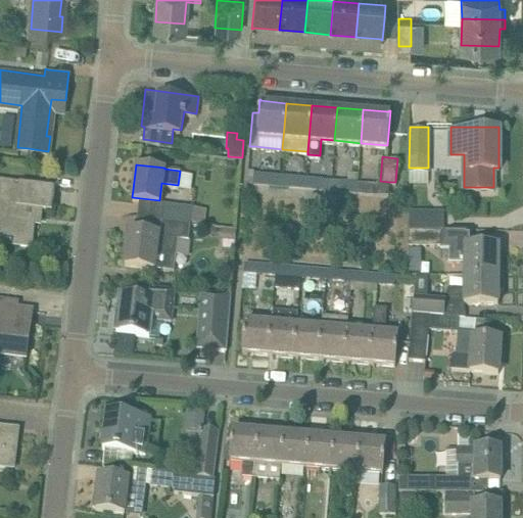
[(279,184),(280,172),(247,169),(246,181),(279,184)]
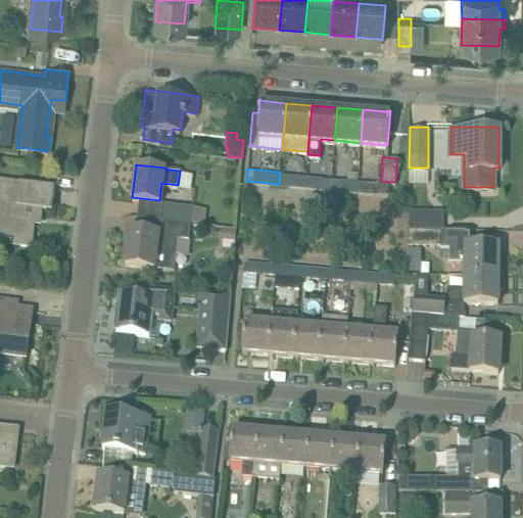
[(280,172),(279,184),(304,186),(305,174),(280,172)]
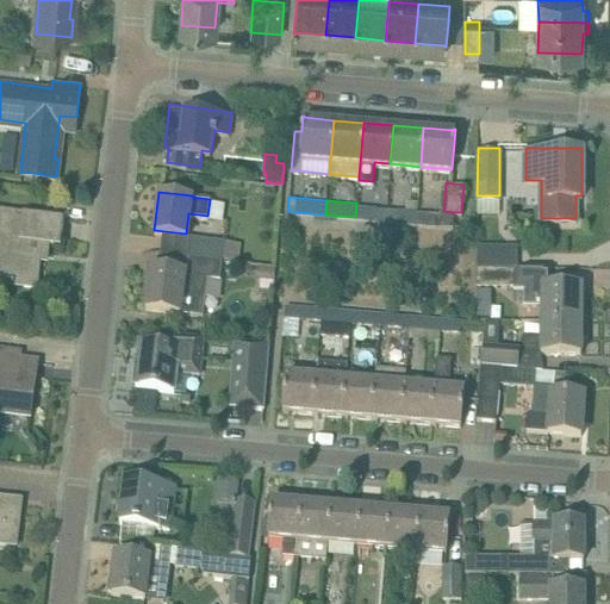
[(356,203),(355,217),(385,219),(386,205),(356,203)]
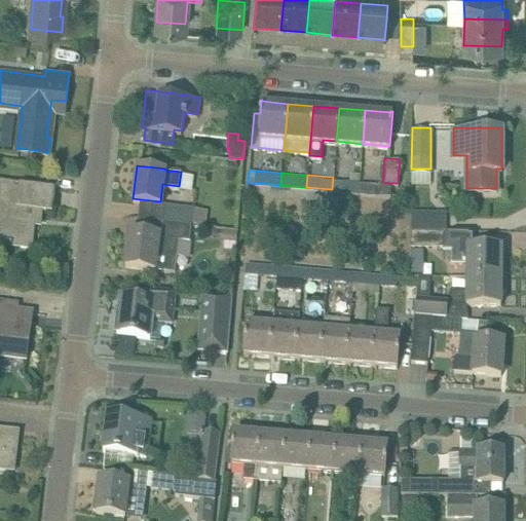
[(342,191),(379,193),(380,181),(343,179),(342,191)]
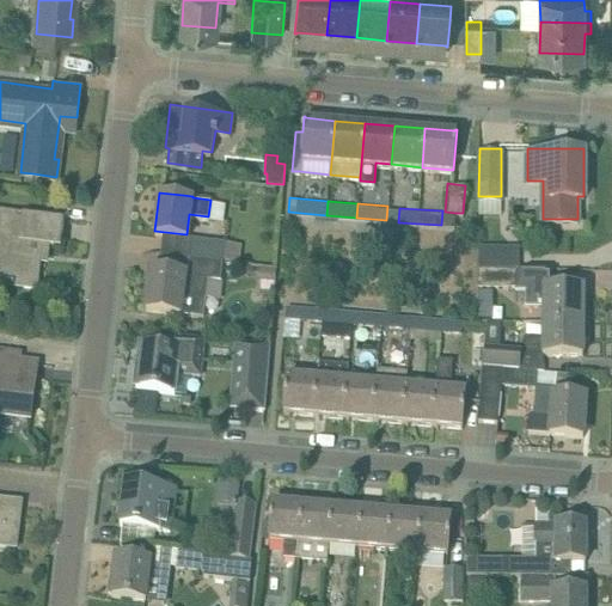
[(65,215),(41,213),(22,210),(20,212),(0,209),(0,280),(6,281),(14,282),(14,281),(35,283),(41,242),(61,244),(65,215)]
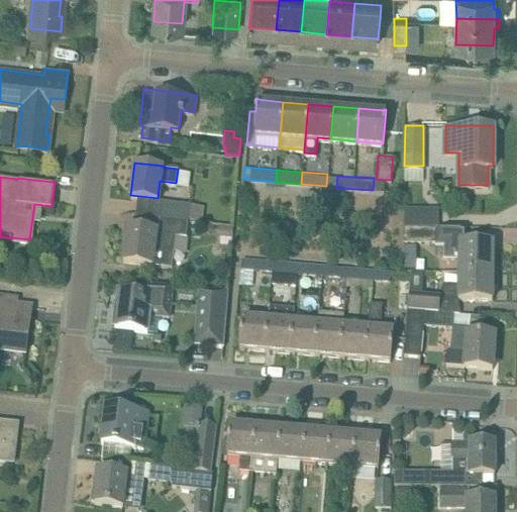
[(376,179),(374,178),(373,190),(384,191),(385,180),(376,179)]
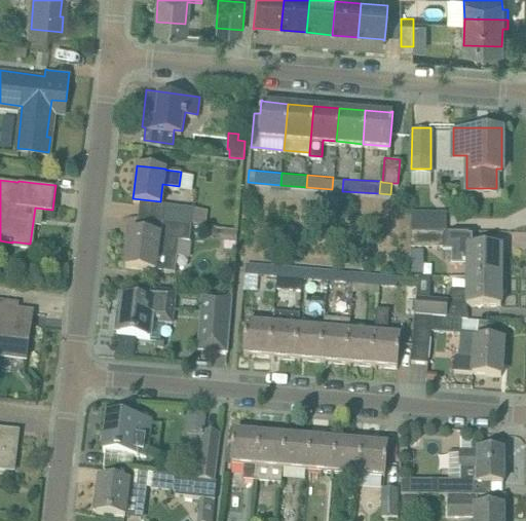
[(208,207),(193,206),(164,201),(162,219),(191,222),(191,220),(205,222),(208,207)]
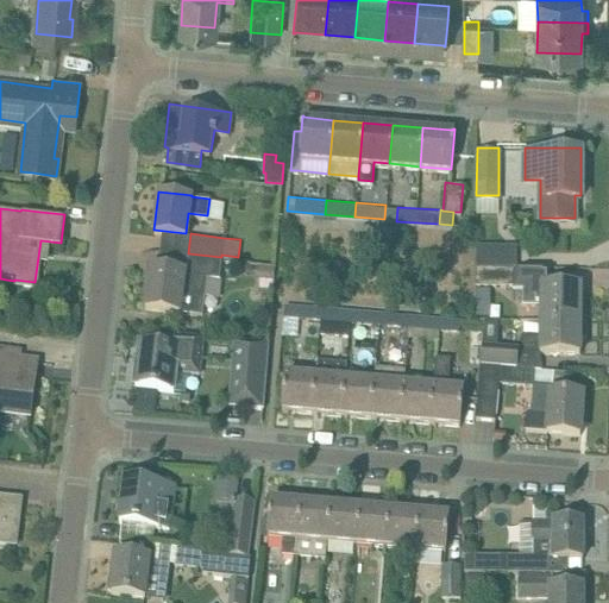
[(150,267),(145,306),(168,308),(180,309),(202,313),(205,294),(205,293),(207,275),(219,276),(221,257),(188,253),(187,270),(150,267)]
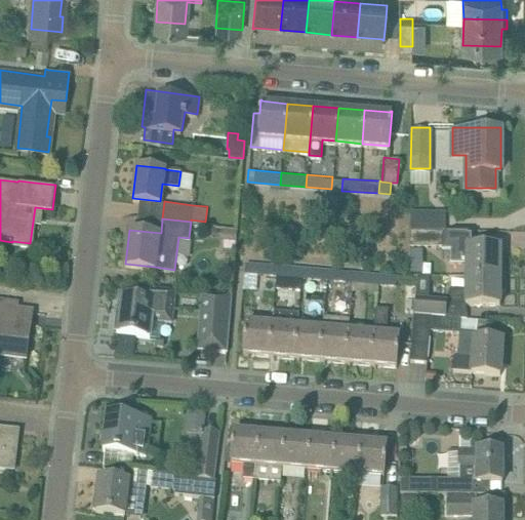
[(236,237),(237,227),(220,225),(219,236),(236,237)]
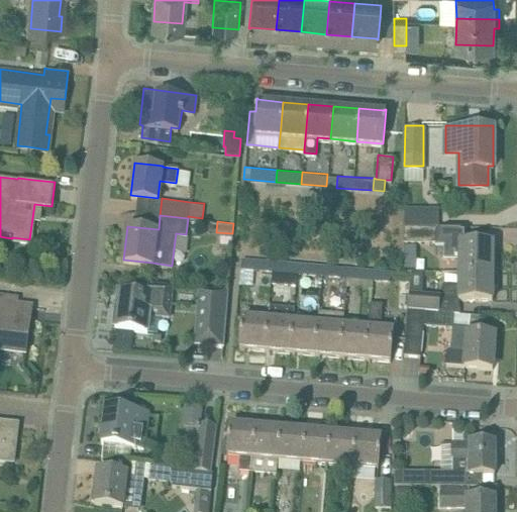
[(434,240),(434,241),(443,242),(443,256),(459,256),(459,269),(492,269),(492,240),(467,239),(467,224),(437,223),(437,224),(437,240),(434,240)]
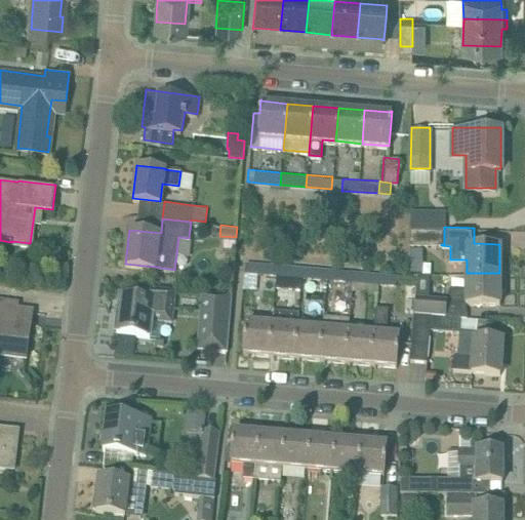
[(444,244),(444,228),(411,228),(411,244),(444,244)]
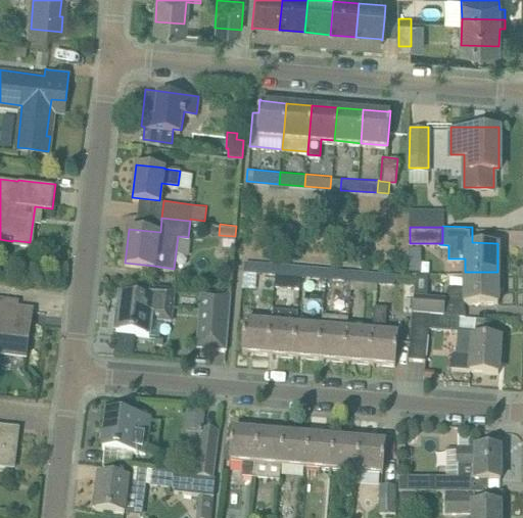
[(275,282),(277,262),(244,259),(243,281),(274,283),(275,282)]
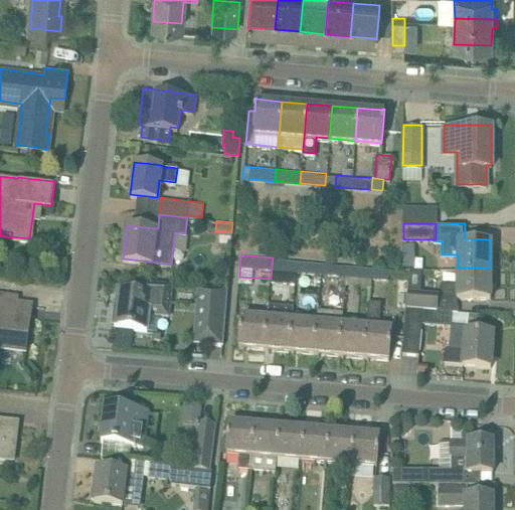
[(297,270),(298,260),(273,258),(271,278),(289,279),(289,274),(296,275),(296,270),(297,270)]
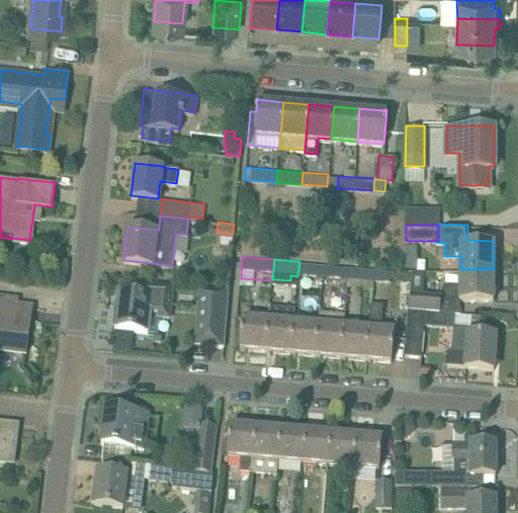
[(323,273),(324,263),(299,261),(298,271),(323,273)]
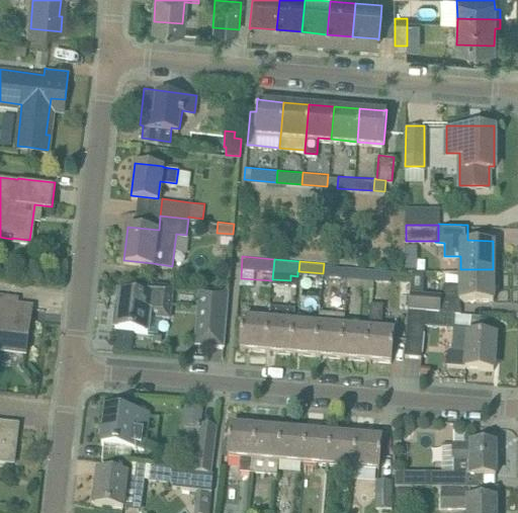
[(347,284),(349,265),(324,263),(323,273),(347,275),(347,284)]
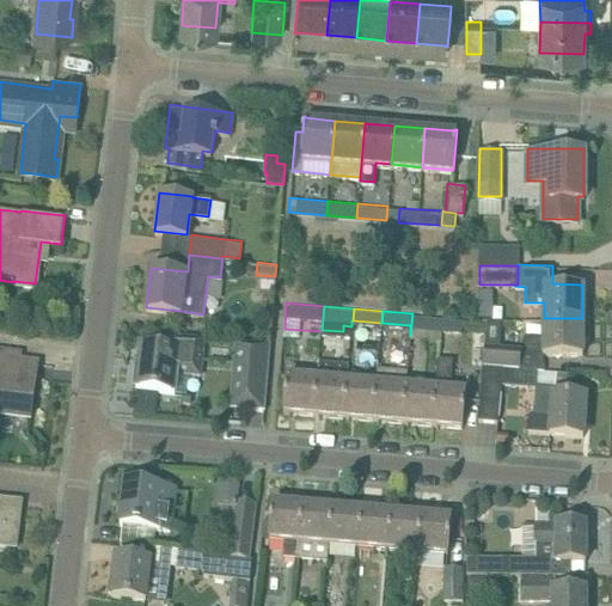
[(440,338),(441,316),(412,313),(410,336),(440,338)]
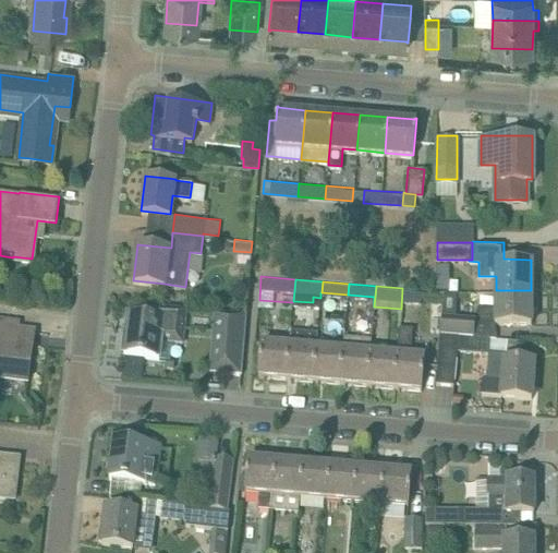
[(402,288),(401,309),(402,299),(421,300),(422,290),(402,288)]
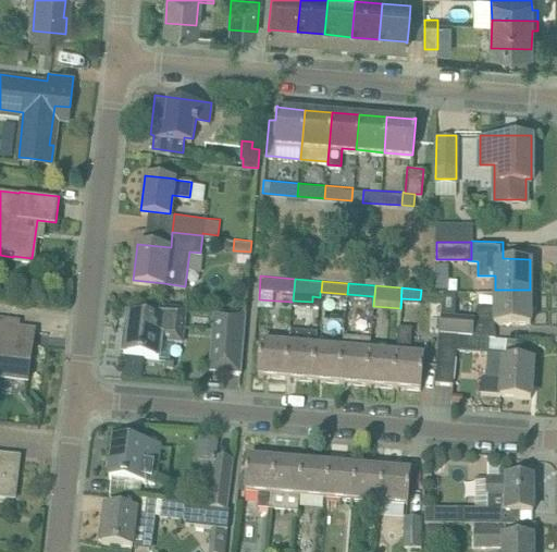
[(478,304),(478,319),(495,319),(495,320),(530,320),(530,307),(534,307),(536,305),(536,293),(533,291),(530,291),(530,290),(495,290),(495,304),(478,304)]
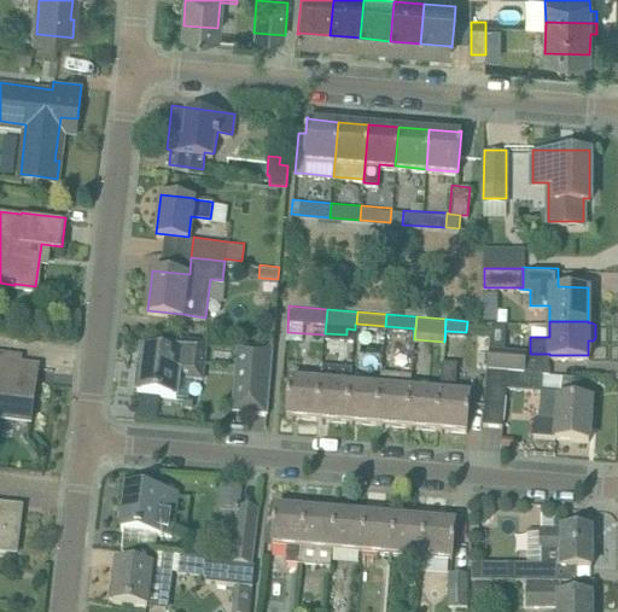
[(138,389),(134,413),(156,415),(158,391),(175,394),(179,373),(190,374),(202,376),(205,339),(165,336),(164,350),(143,348),(138,389)]
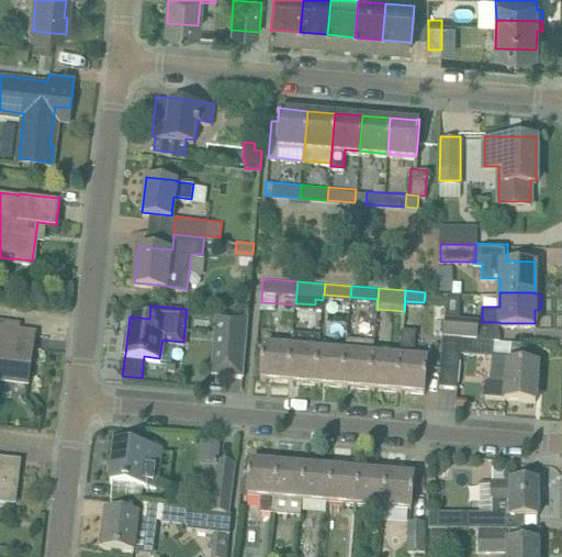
[(215,311),(211,371),(225,372),(242,375),(243,375),(245,353),(248,314),(229,312),(215,311)]
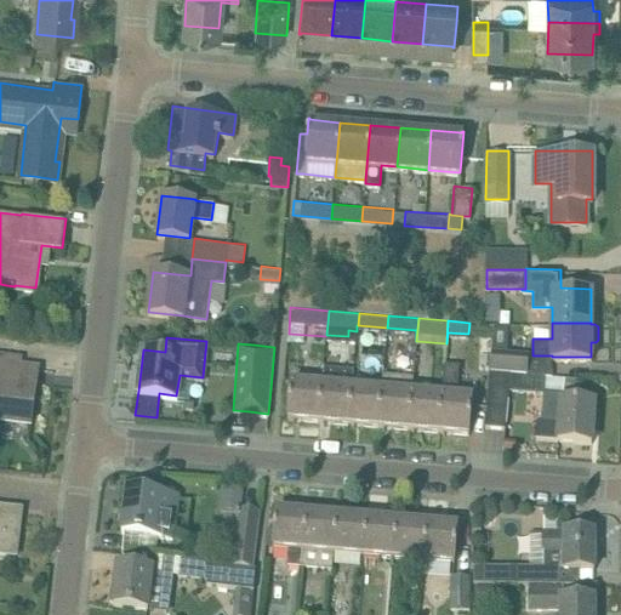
[(491,348),(490,368),(528,371),(530,351),(491,348)]
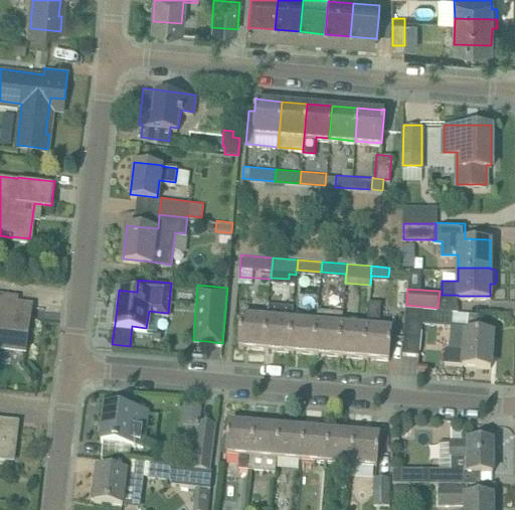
[(16,294),(0,292),(0,344),(25,348),(29,314),(14,311),(16,294)]
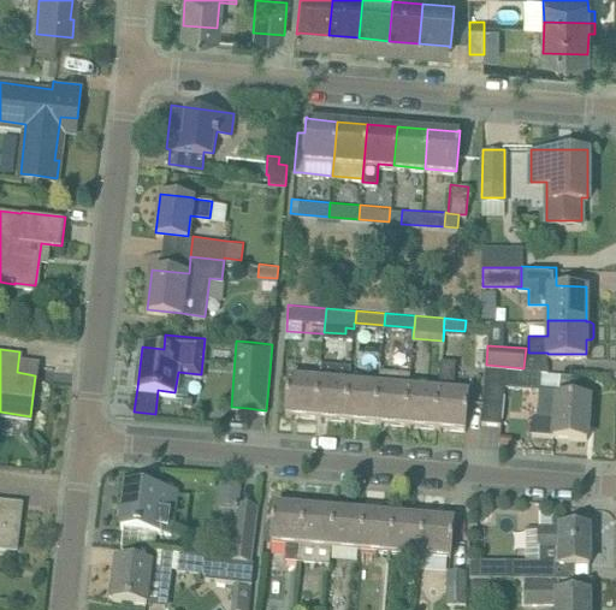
[(436,425),(465,427),(468,389),(454,388),(456,360),(440,359),(438,386),(436,425)]
